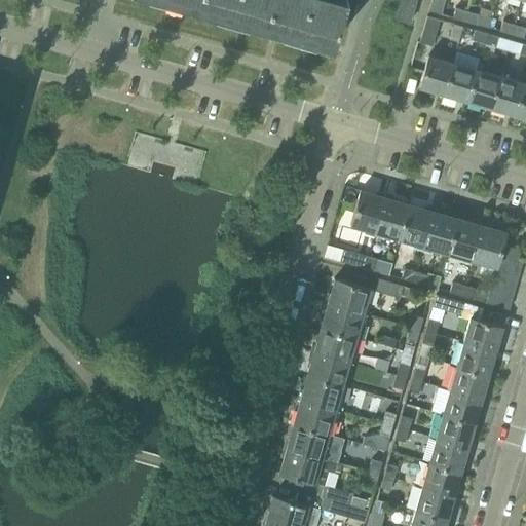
[(178,0),(333,44),(344,0),(178,0)]
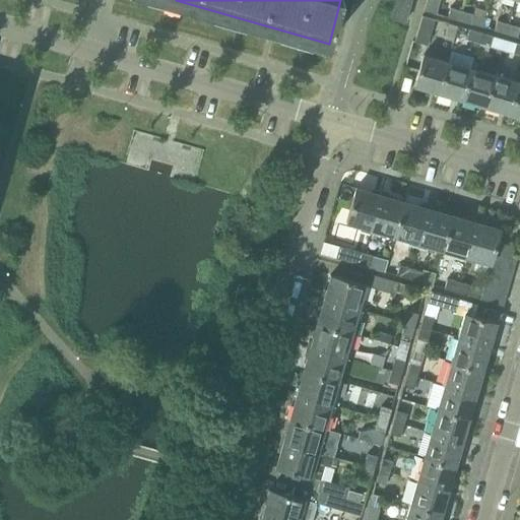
[(396,0),(391,17),(405,21),(411,0),(396,0)]
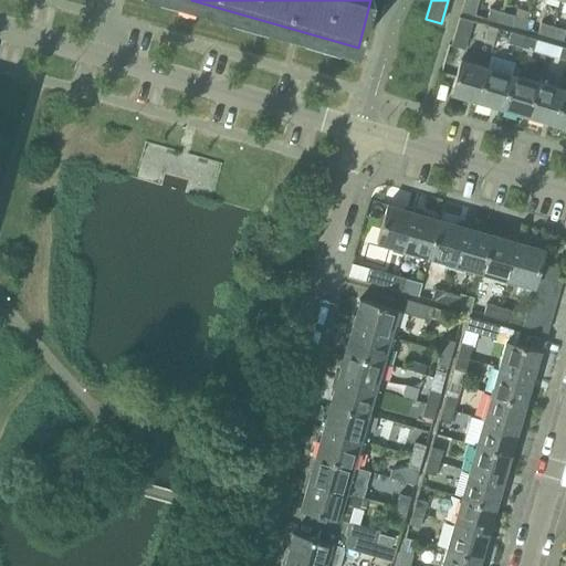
[(464,0),(461,11),(475,14),(479,0),(464,0)]
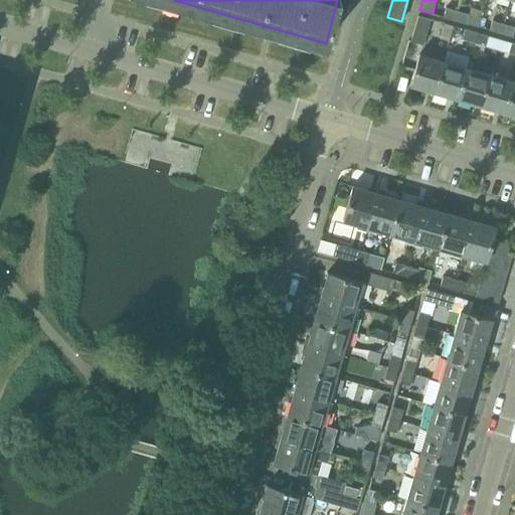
[(444,16),(456,20),(458,11),(446,7),(444,16)]
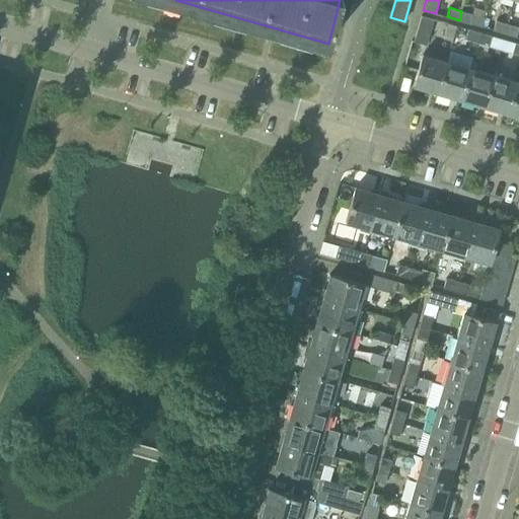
[(461,11),(459,20),(470,23),(472,14),(461,11)]
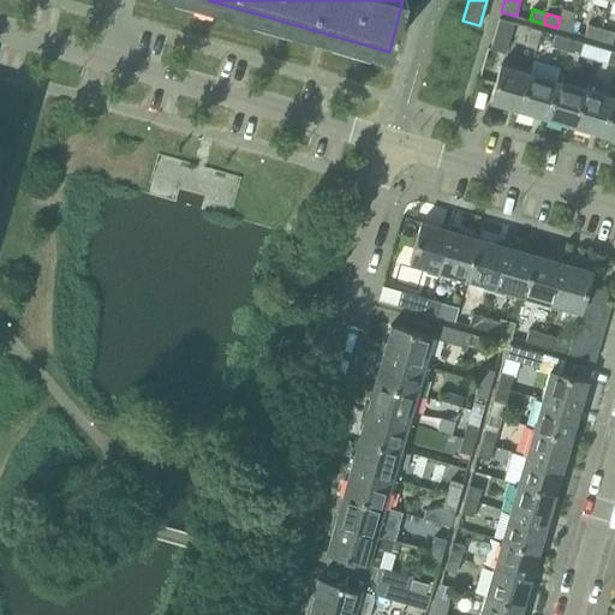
[(491,48),(506,53),(514,23),(500,18),(491,48)]
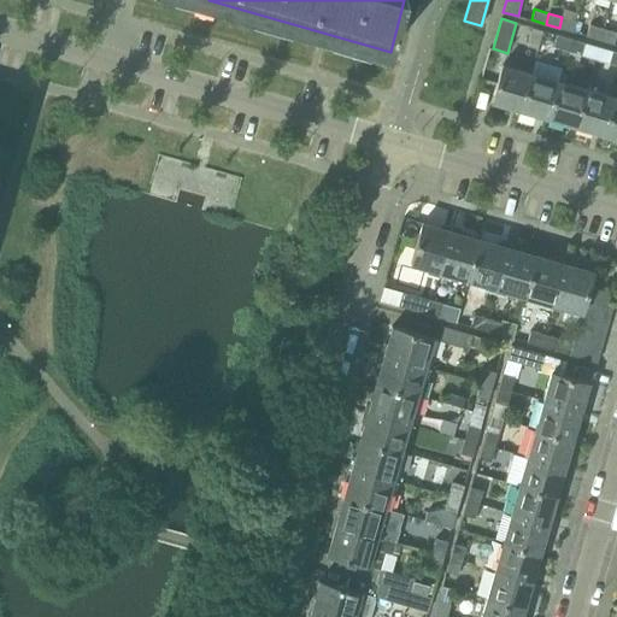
[(587,35),(601,40),(604,29),(589,24),(587,35)]
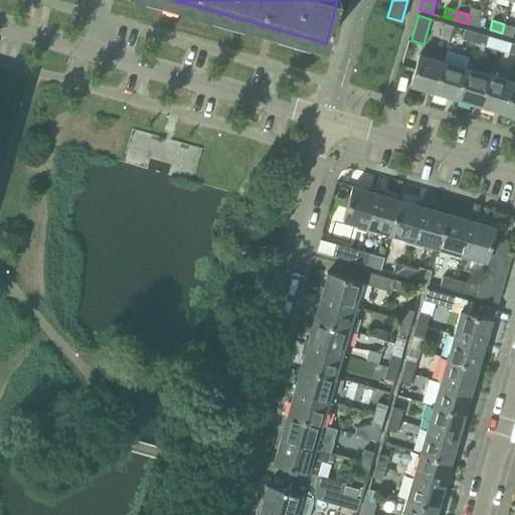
[(445,23),(440,38),(449,41),(453,25),(445,23)]
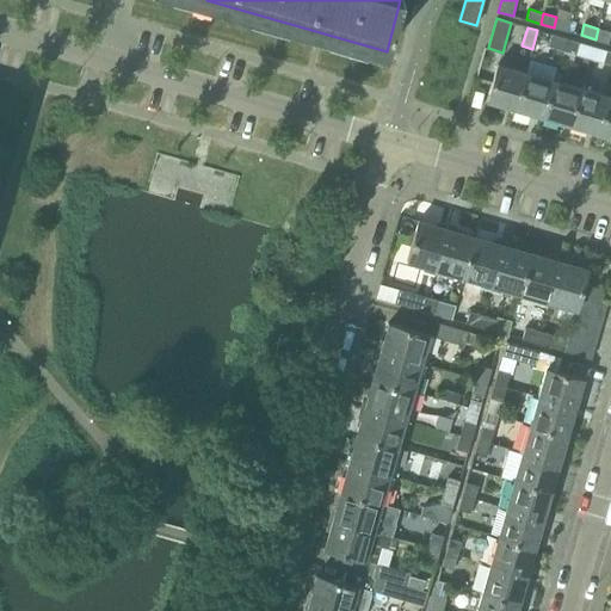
[(610,31),(598,29),(596,39),(609,43),(610,32),(610,31)]
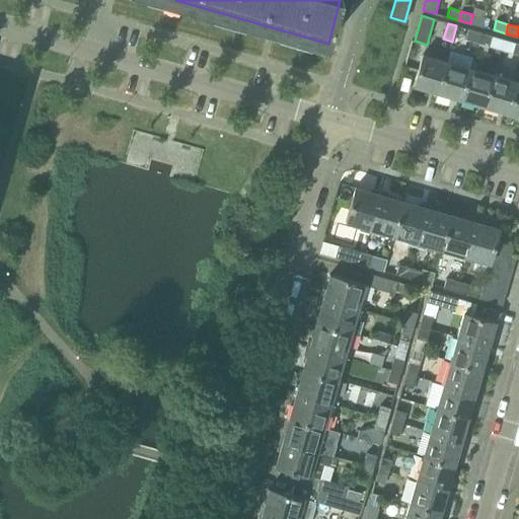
[(465,39),(477,43),(480,32),(468,28),(465,39)]
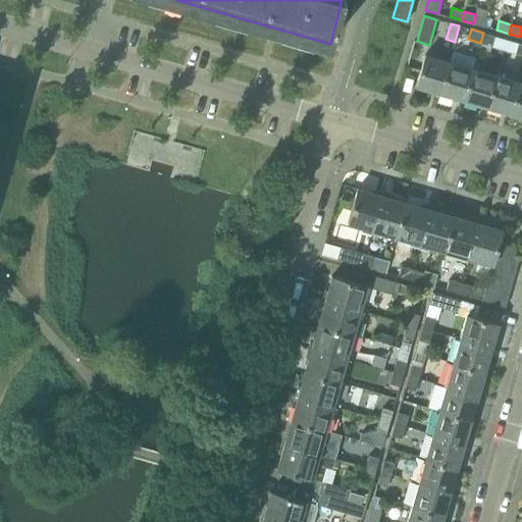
[(483,33),(480,43),(491,46),(494,36),(483,33)]
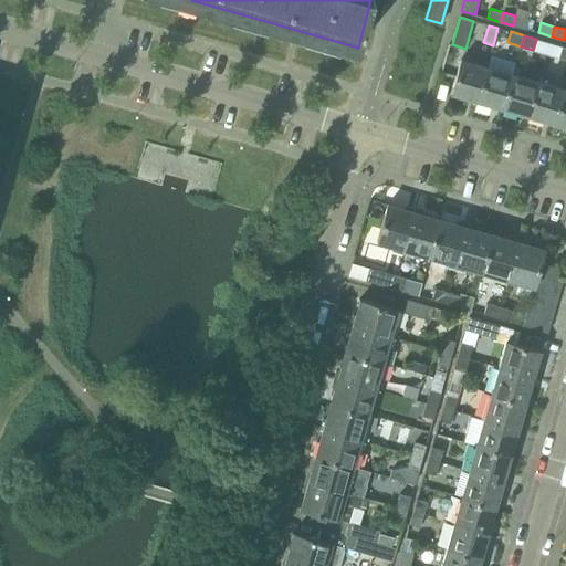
[(451,93),(478,101),(488,66),(461,60),(451,93)]
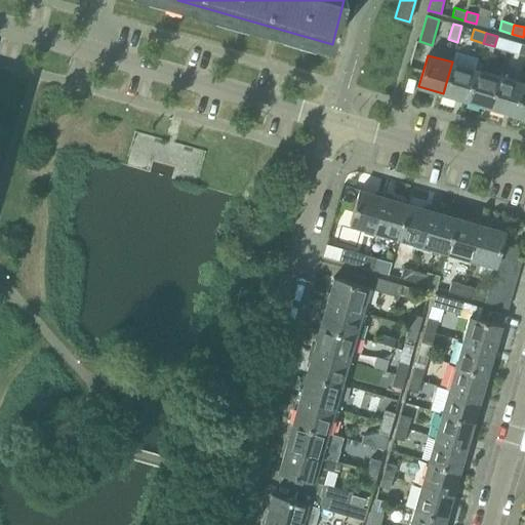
[(443,93),(467,99),(476,69),(452,62),(443,93)]
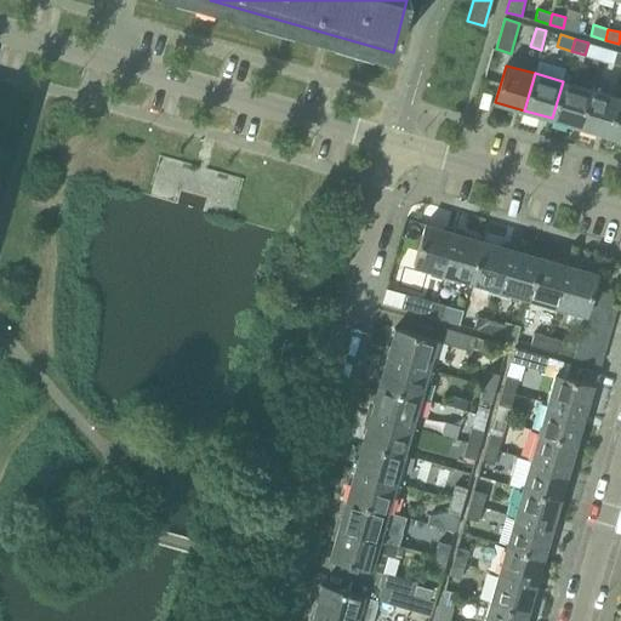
[(552,118),(580,126),(591,90),(563,81),(552,118)]
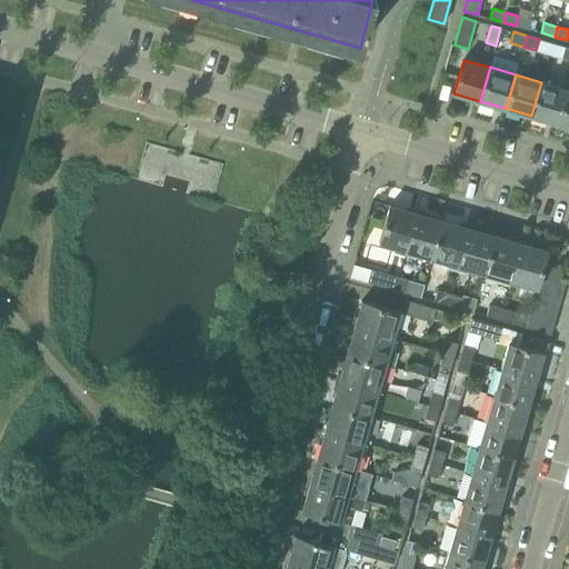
[(531,116),(557,123),(567,89),(541,82),(531,116)]
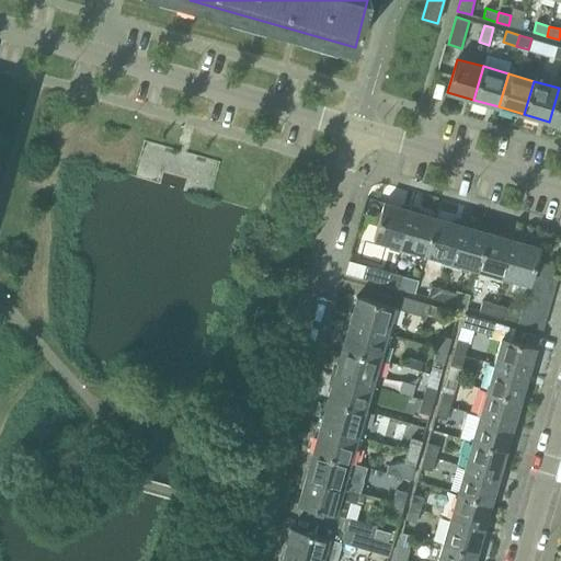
[(549,122),(560,124),(560,88),(559,88),(549,122)]
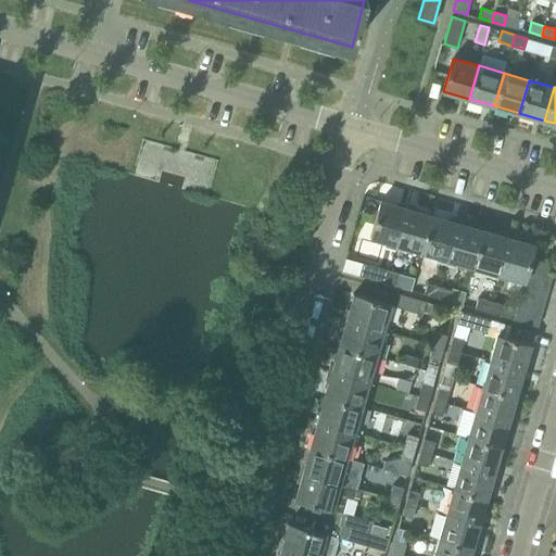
[(370,237),(395,244),(406,206),(381,200),(370,237)]
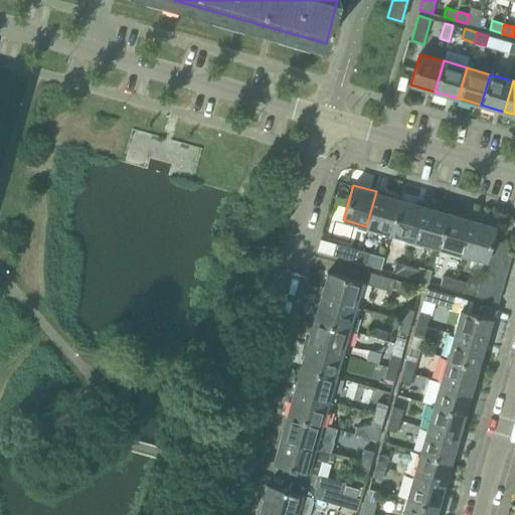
[(366,226),(390,233),(400,198),(376,191),(366,226)]
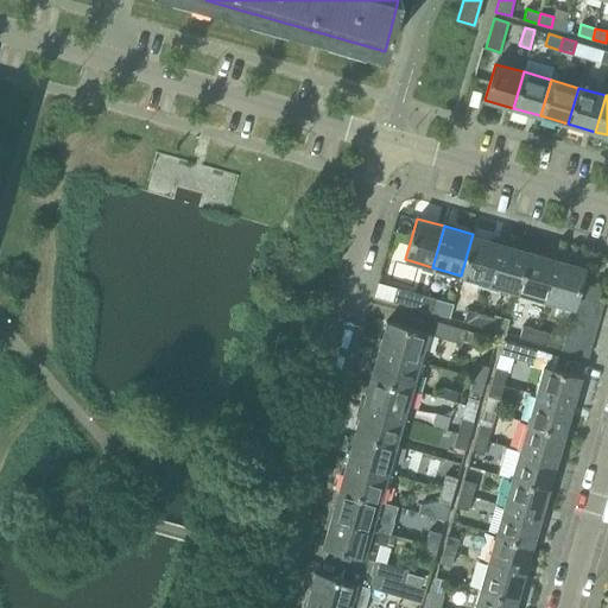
[(461,276),(489,284),(501,242),(473,234),(461,276)]
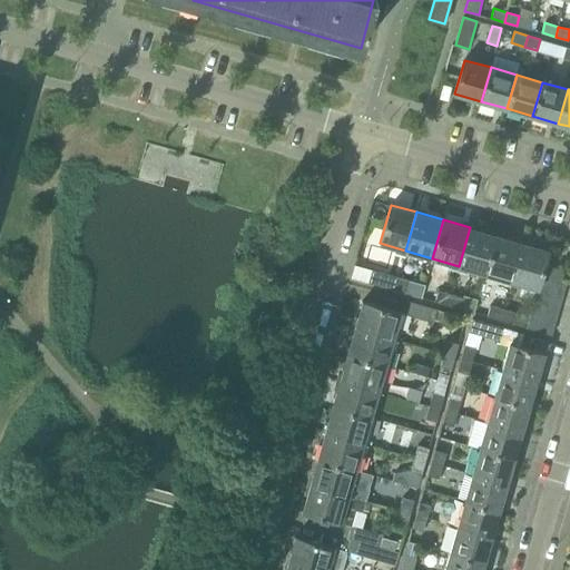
[(459,266),(484,273),(495,235),(470,227),(459,266)]
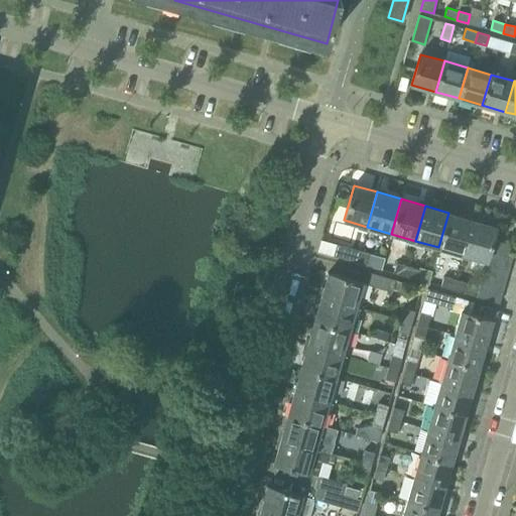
[(438,247),(463,254),(473,219),(448,213),(438,247)]
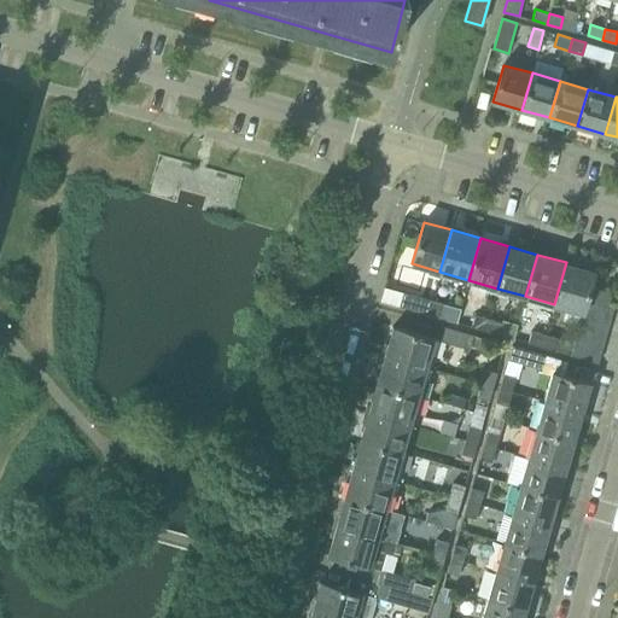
[(554,304),(583,313),(587,301),(590,286),(595,270),(566,262),(554,304)]
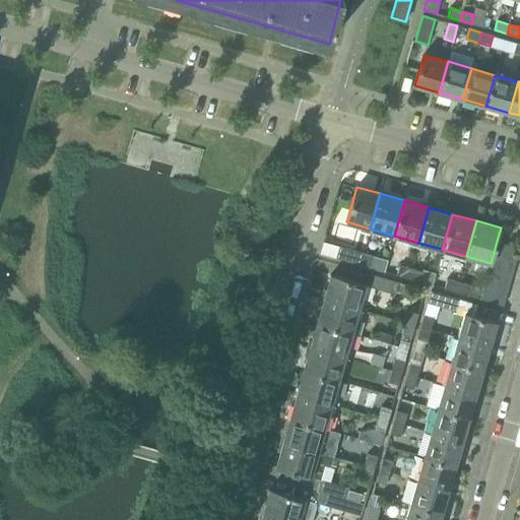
[(497,241),(494,253),(516,260),(519,248),(497,241)]
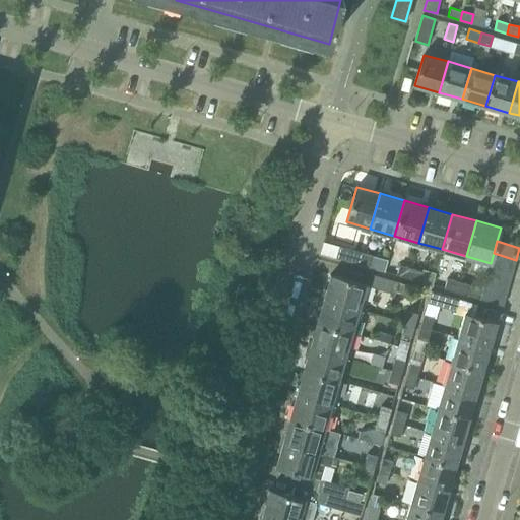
[(336,257),(361,264),(364,252),(339,246),(336,257)]
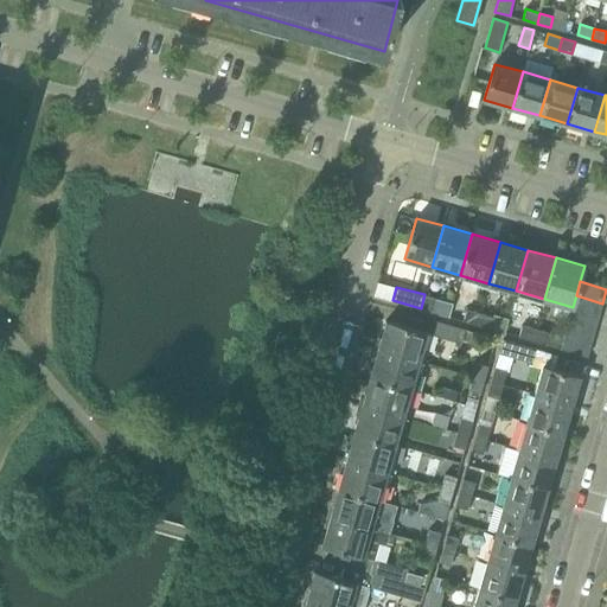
[(425,294),(421,308),(433,312),(436,298),(425,294)]
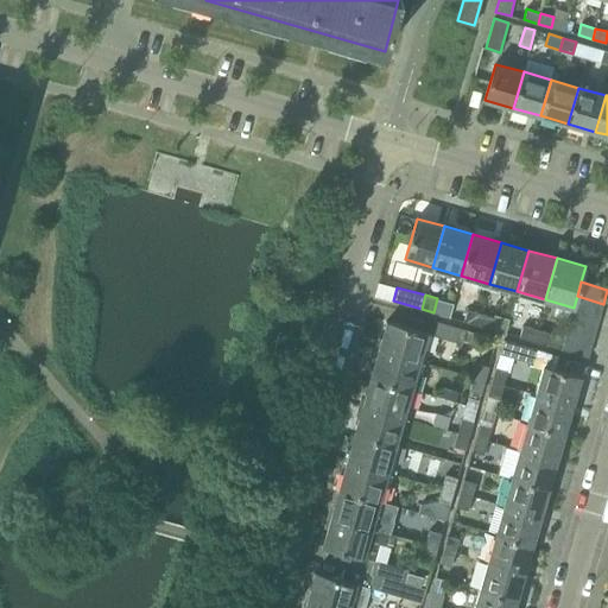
[(574,308),(574,309),(600,317),(603,304),(577,296),(574,308)]
